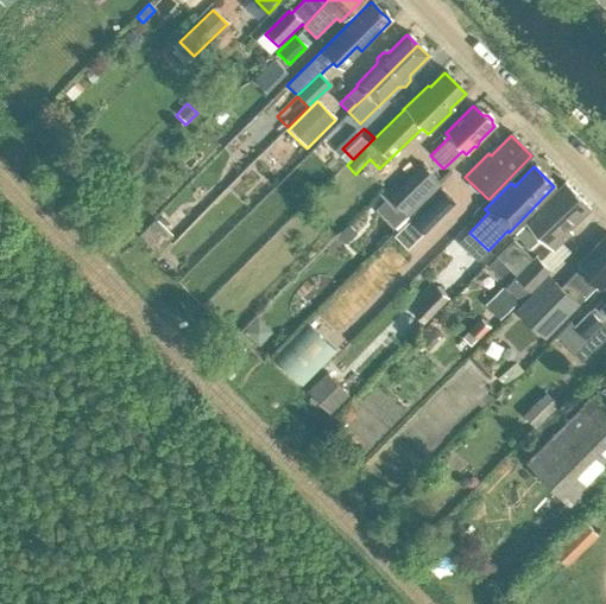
[(436,186),(437,185),(421,167),(398,190),(392,191),(386,197),(404,216),(436,186)]
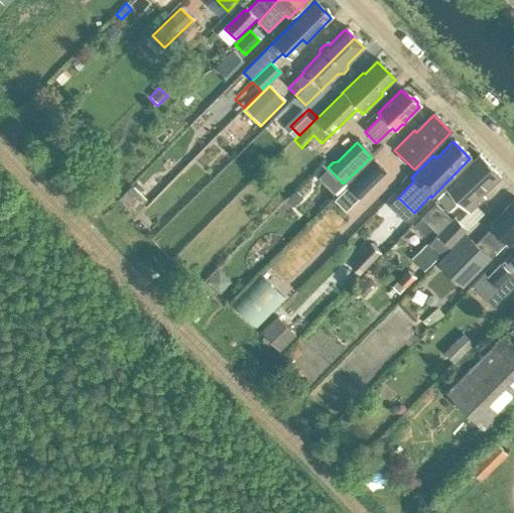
[(481,197),(499,179),(478,157),(443,189),(444,190),(434,200),(447,214),(457,205),(467,215),(483,200),(481,197)]
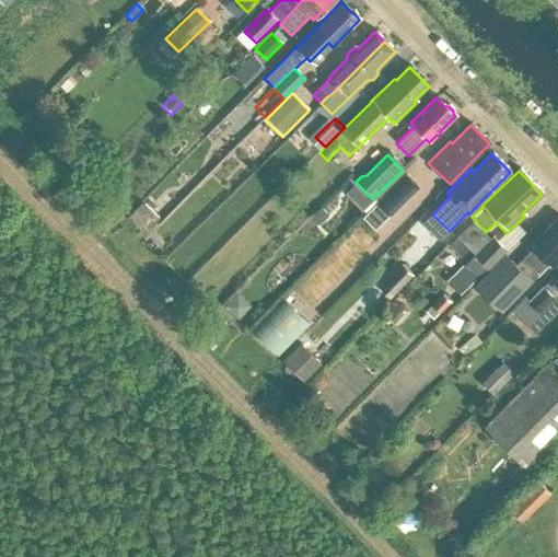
[(390,218),(418,189),(405,176),(376,205),(390,218)]
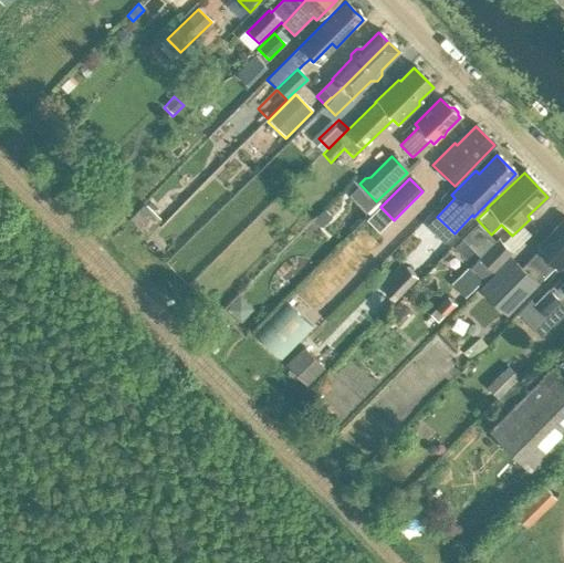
[(141,235),(148,228),(138,218),(131,225),(141,235)]
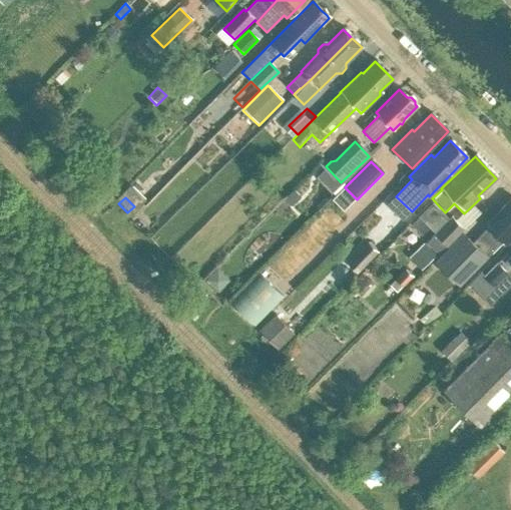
[(473,243),(464,234),(436,264),(460,287),(504,241),(507,245),(510,240),(510,198),(486,224),(489,227),(473,243)]
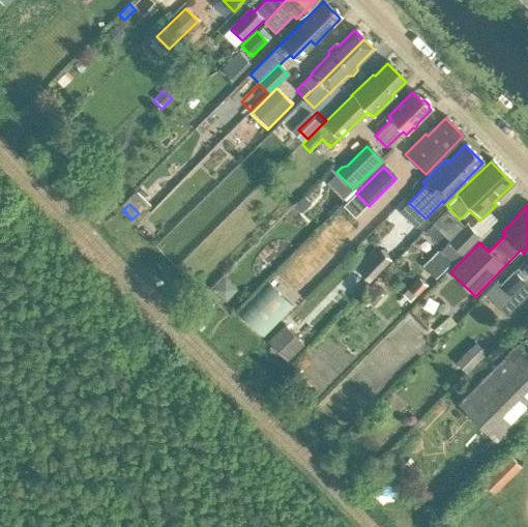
[(463,257),(480,239),(466,226),(448,243),(463,257)]
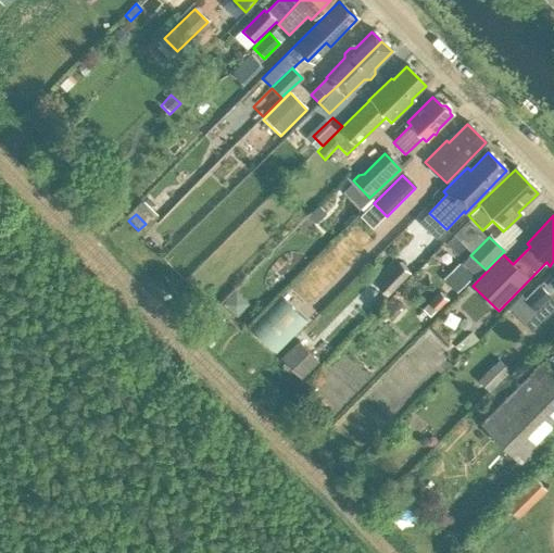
[(476,280),(486,269),(470,255),(461,265),(476,280)]
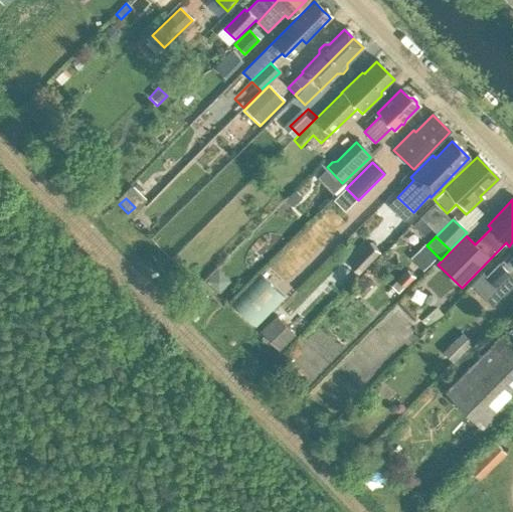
[(368,243),(347,266),(349,268),(358,276),(379,253),(368,243)]
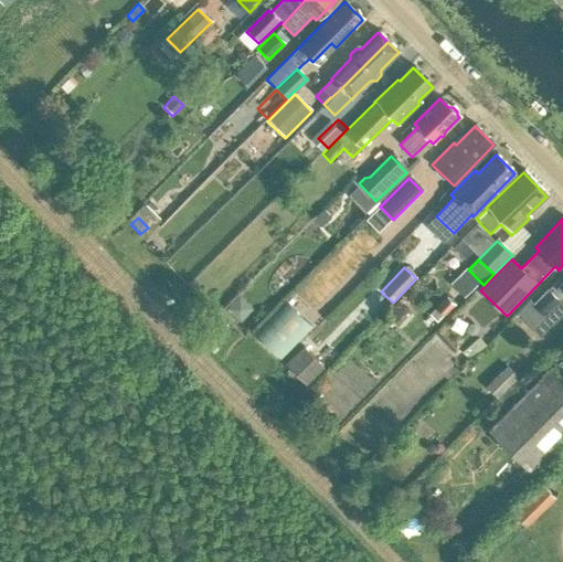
[(562,281),(560,285),(556,282),(531,307),(527,304),(514,317),(530,331),(562,297),(562,281)]
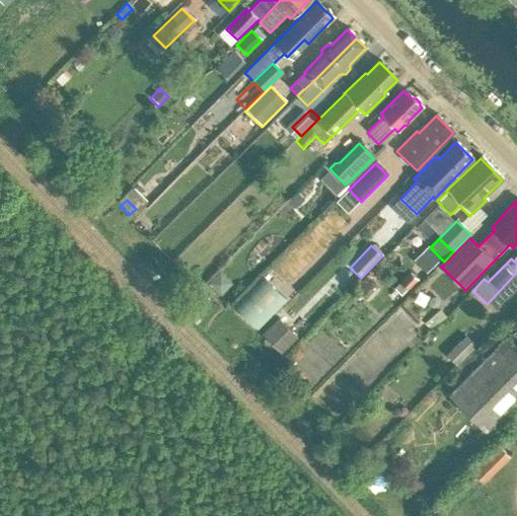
[(352,286),(361,278),(352,270),(344,278),(352,286)]
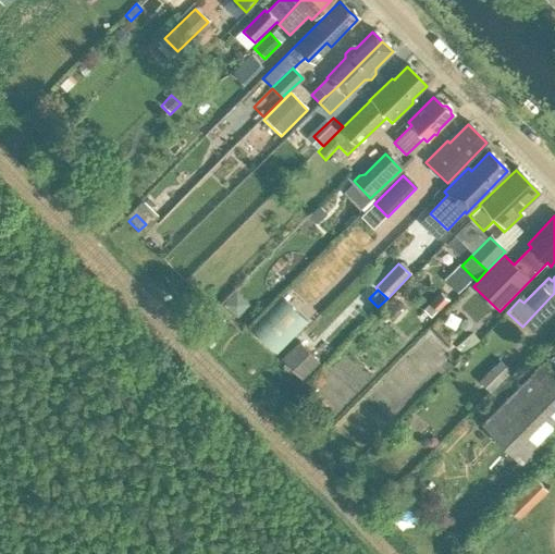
[(449,302),(435,290),(419,308),(433,320),(449,302)]
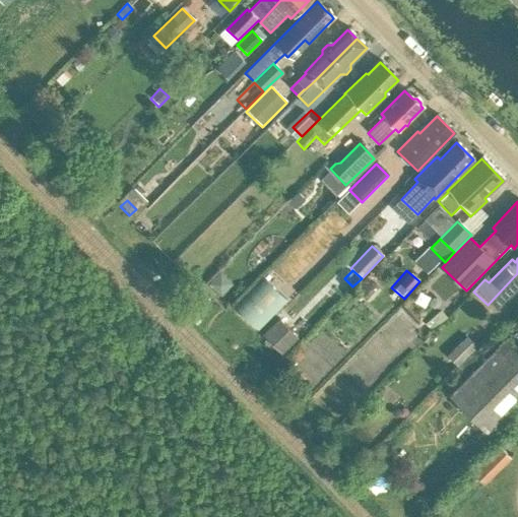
[(234,308),(257,331),(286,302),(263,278),(234,308)]
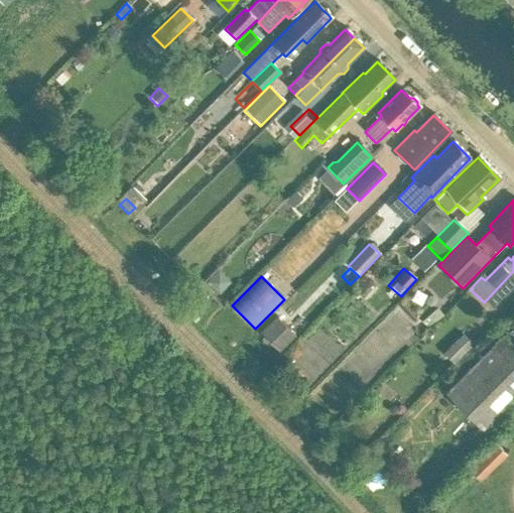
[(279,354),(296,338),(284,326),(288,322),(281,313),(276,317),(275,316),(259,333),(279,354)]
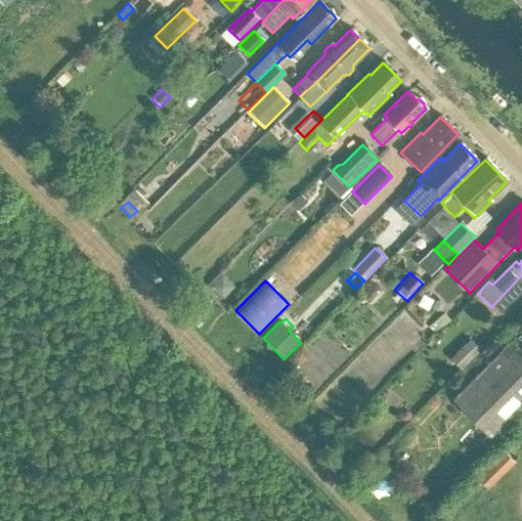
[(415,353),(424,345),(417,337),(407,345),(415,353)]
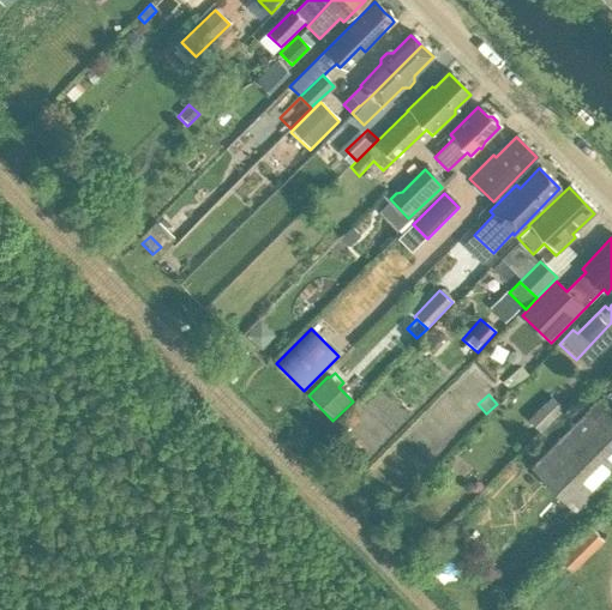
[(576,515),(611,479),(611,412),(597,397),(527,466),(576,515)]
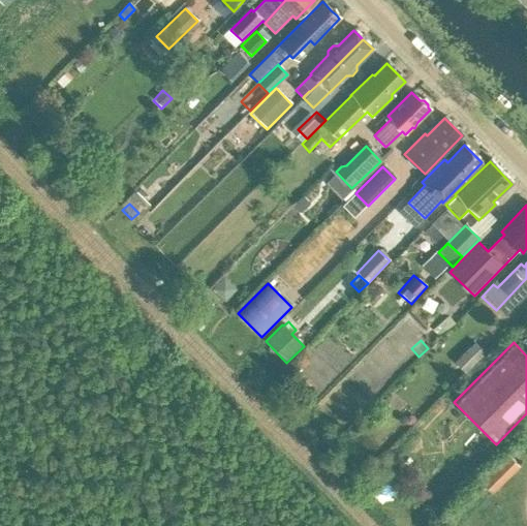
[(474,343),(454,363),(464,374),(485,354),(474,343)]
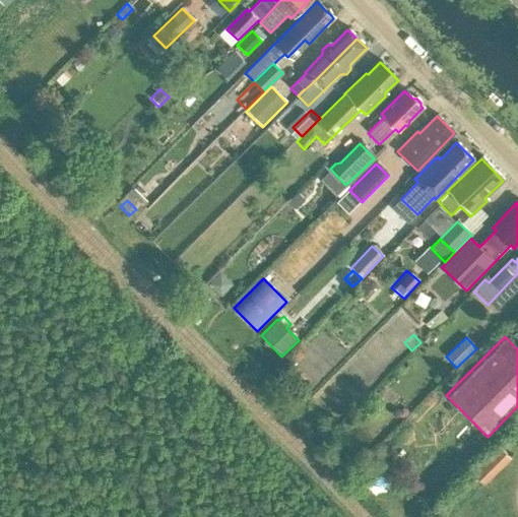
[(466,468),(482,483),(509,456),(493,441),(466,468)]
